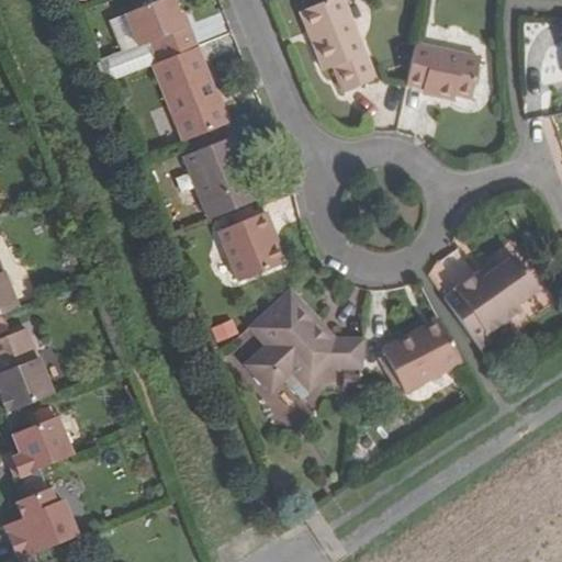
[(183,26),(179,14),(172,0),(160,0),(125,14),(137,48),(152,43),(159,63),(197,48),(198,47),(189,25),(183,26)]
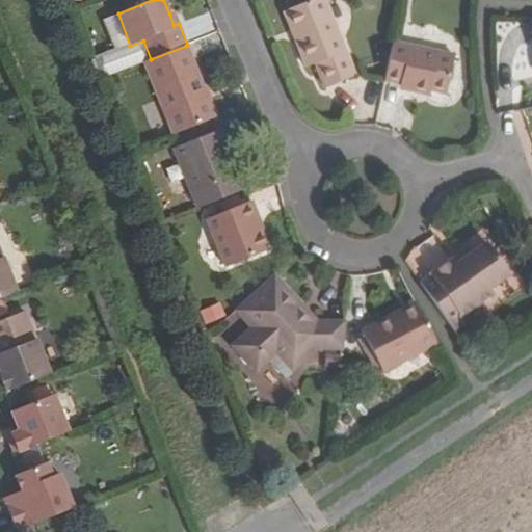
[(301,40),(294,42),(307,70),(315,68),(324,91),(356,79),(339,36),(324,0),(319,0),(290,12),(301,40)]
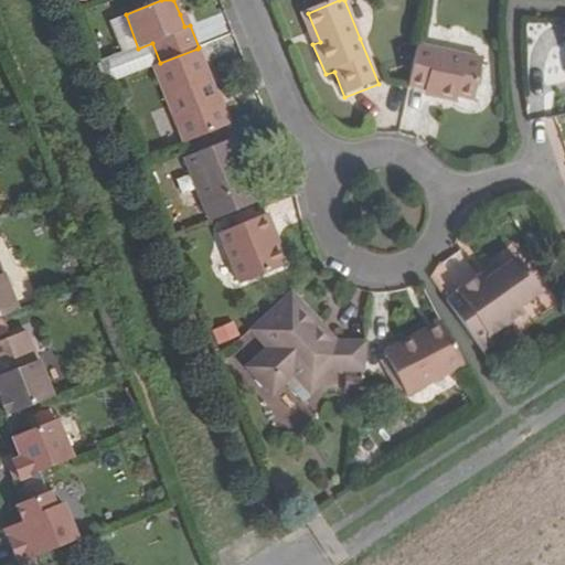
[(184,13),(180,14),(184,27),(190,25),(184,13)]
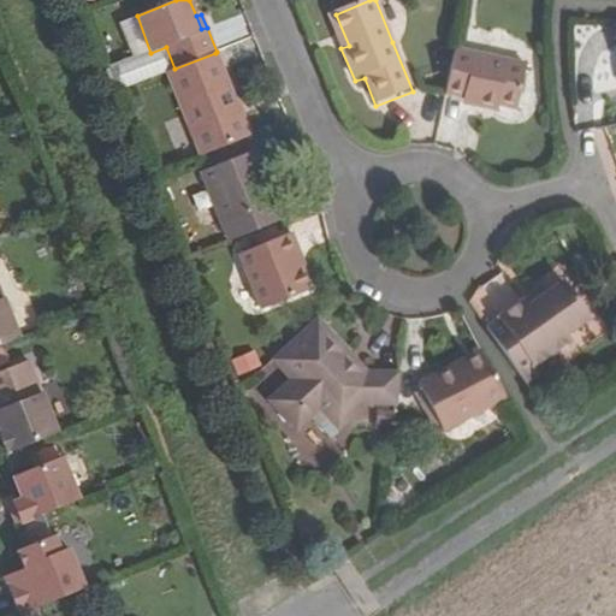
[(329,17),(341,48),(349,46),(336,15),(329,17)]
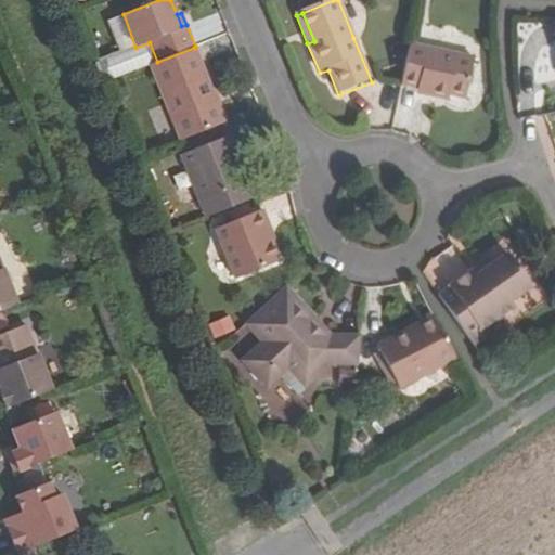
[(157,62),(150,65),(180,142),(223,125),(194,48),(157,62)]
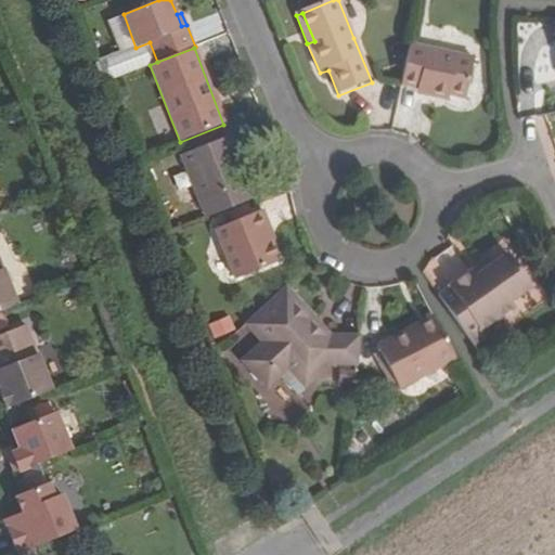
[(431,93),(431,100),(451,103),(452,98),(465,101),(474,61),(412,48),(403,88),(420,91),(431,93)]
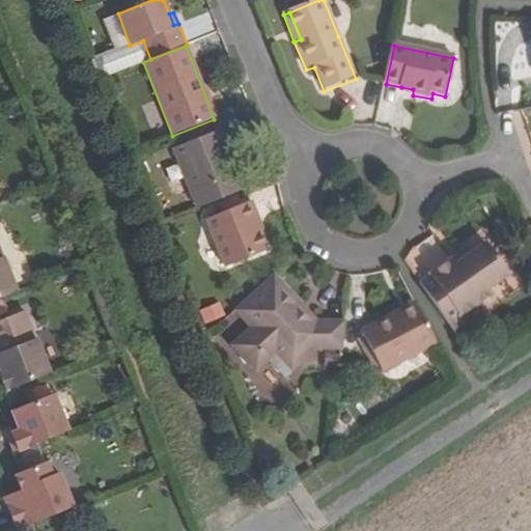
[(173,148),(195,212),(243,192),(236,175),(228,179),(218,151),(225,148),(219,133),(173,148)]
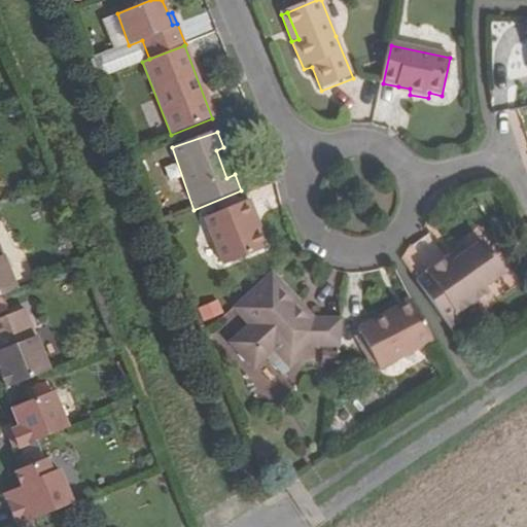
[(235,174),(223,147),(216,150),(226,178),(235,174)]
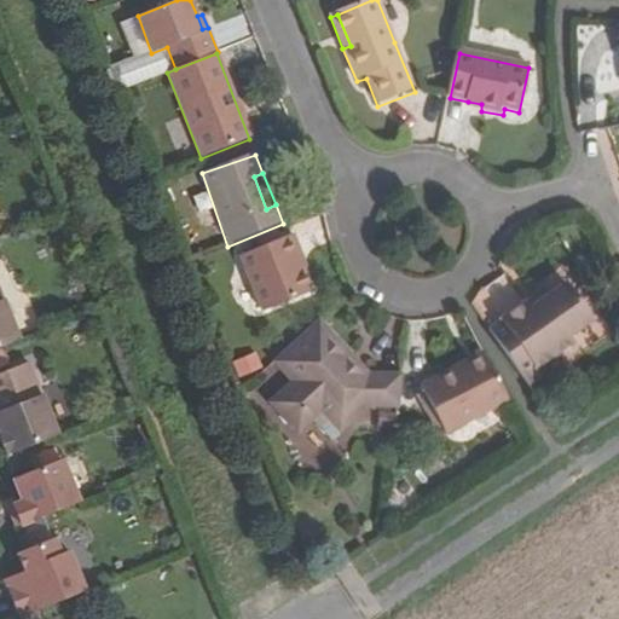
[(258,242),(260,250),(279,244),(276,235),(258,242)]
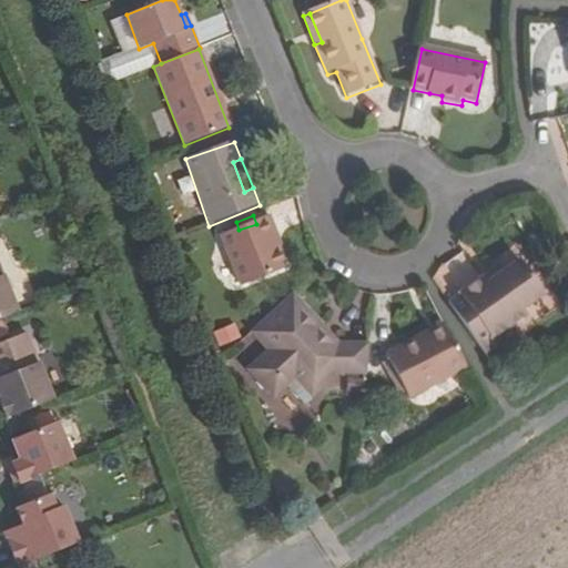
[(285,272),(276,249),(271,236),(275,235),(270,219),(256,224),(239,230),(221,236),(242,287),(285,272)]
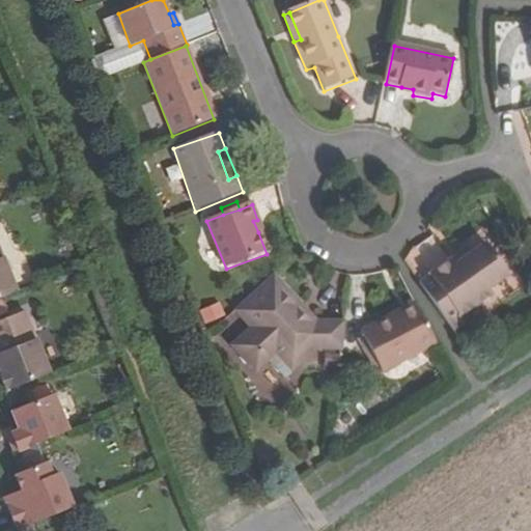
[(253,221),(258,232),(261,230),(257,220),(253,221)]
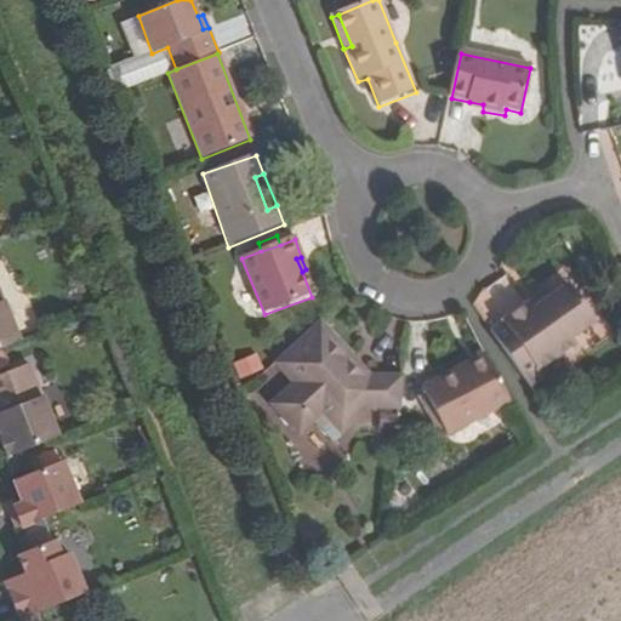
[(483,313),(506,303),(497,284),(474,294),(483,313)]
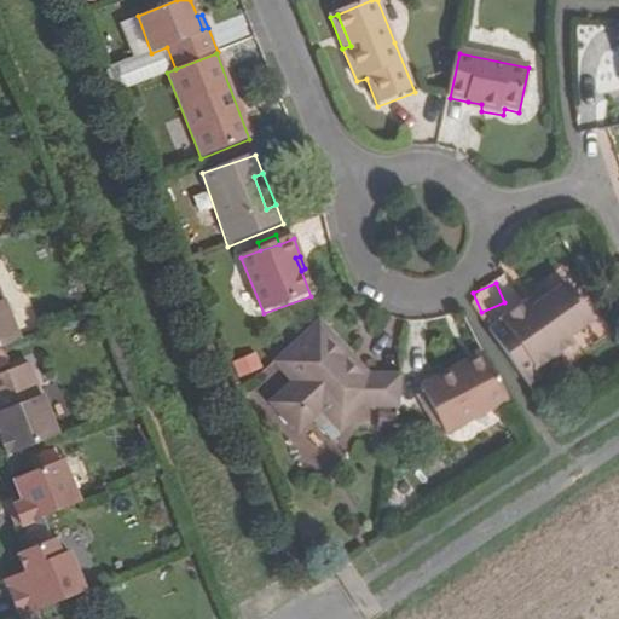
[(532,310),(527,302),(499,323),(534,372),(572,347),(566,339),(589,323),(563,288),(548,299),(532,310)]
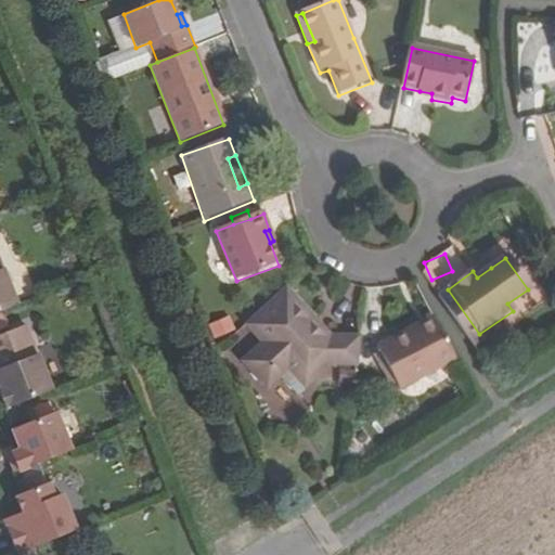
[(477,278),(491,268),(488,261),(473,271),(477,278)]
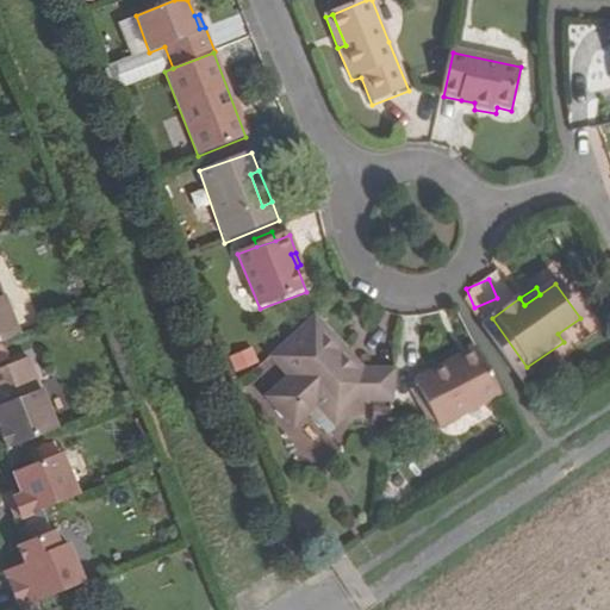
[(0,342),(18,335),(0,288),(0,342)]
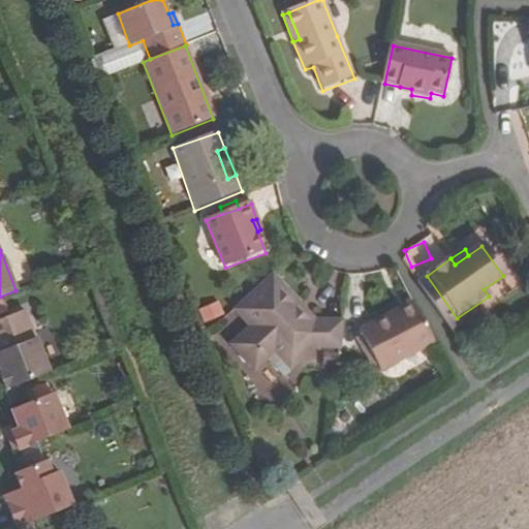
[(301,314),(304,310),(273,279),(234,314),(248,329),(230,346),(256,372),(269,361),(284,377),(315,348),(341,350),(344,323),(316,323),(310,316),(307,320),(301,314)]
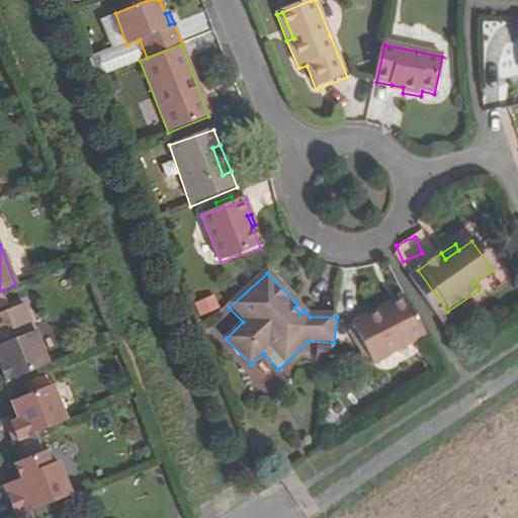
[(199,316),(220,309),(214,294),(194,301),(199,316)]
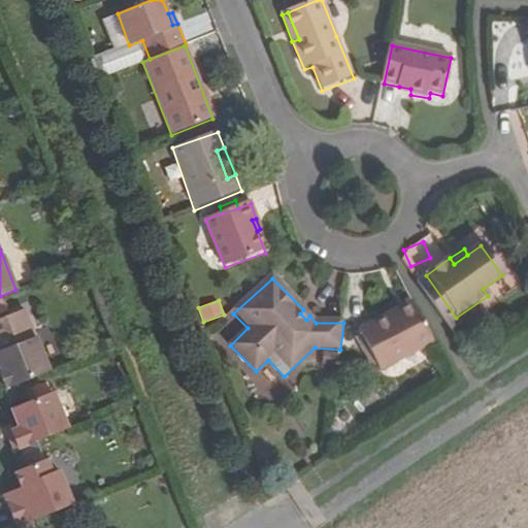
[(413,304),(399,311),(403,319),(417,312),(413,304)]
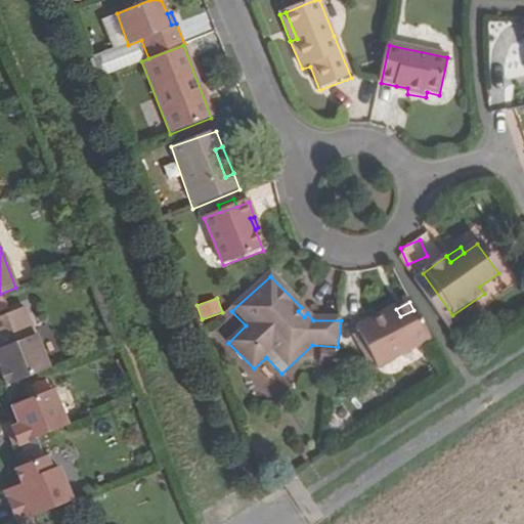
[(0,374),(4,385),(44,368),(20,306),(0,313),(0,374)]
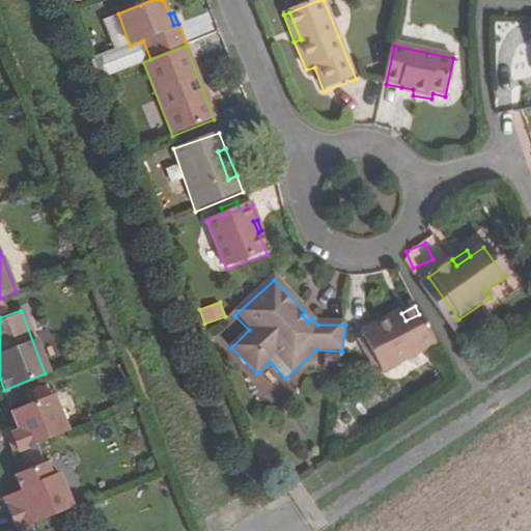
[(308,322),(311,317),(305,311),(302,315),(308,322)]
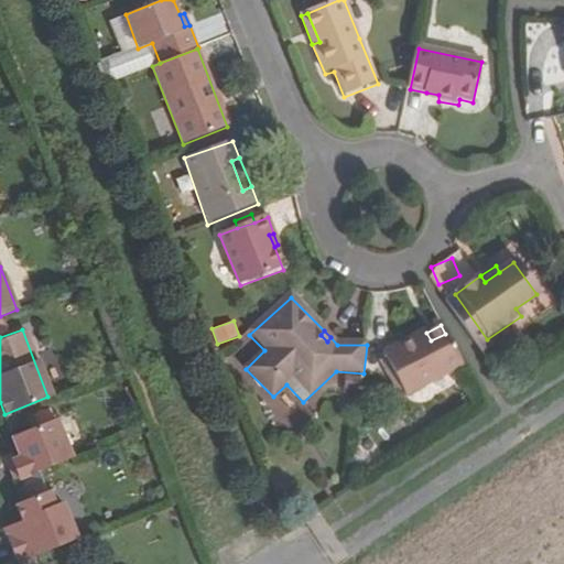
[(407,398),(464,368),(445,334),(431,340),(426,333),(384,355),(407,398)]
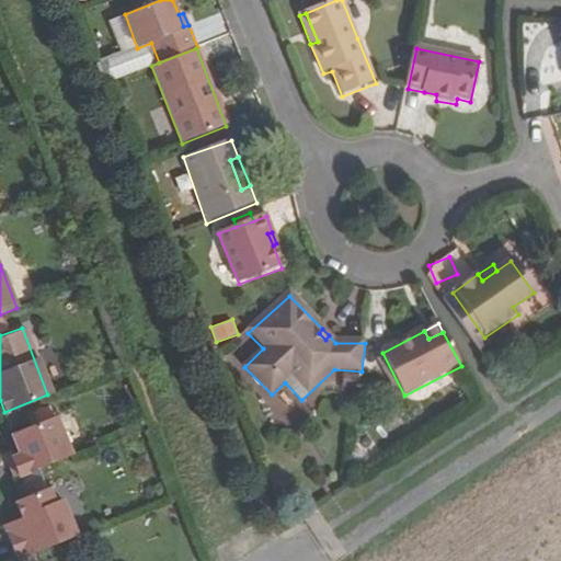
[(11,430),(18,447),(21,457),(10,461),(15,477),(71,454),(55,413),(11,430)]
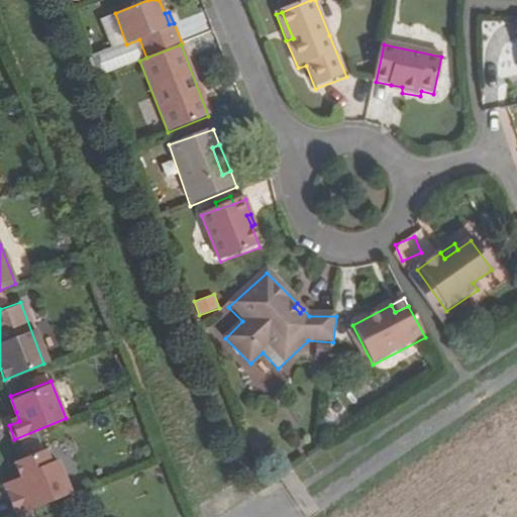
[(5,416),(9,425),(19,421),(16,412),(5,416)]
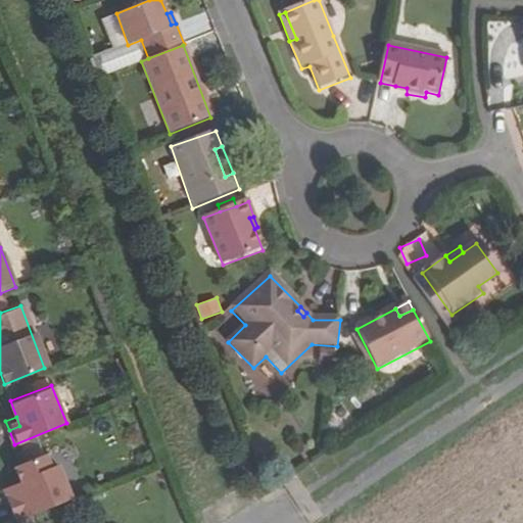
[(14,522),(32,515),(70,498),(56,464),(47,467),(42,452),(12,462),(18,479),(14,481),(18,489),(3,495),(14,522)]
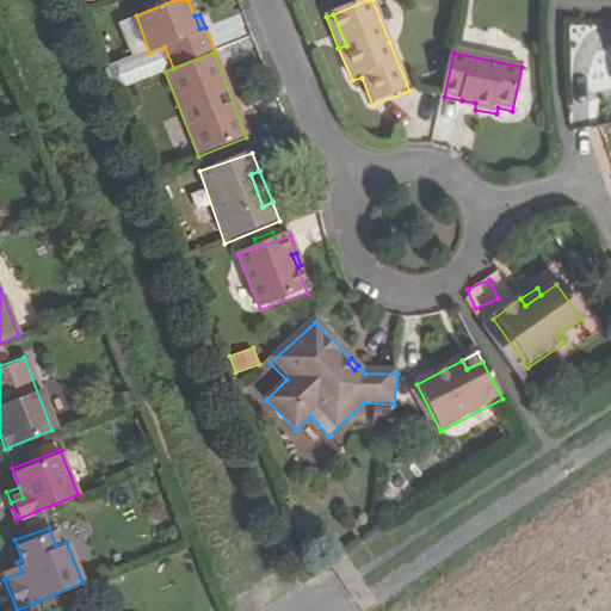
[(22,572),(17,562),(0,567),(0,569),(4,579),(22,572)]
